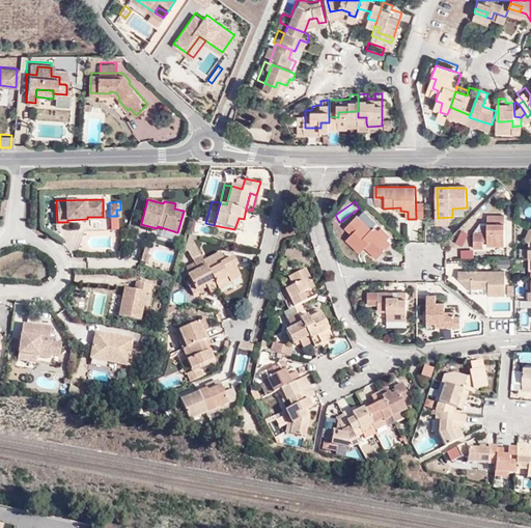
[(354,232),(351,235),(359,245),(365,239),(383,256),(393,244),(375,226),(373,229),(359,216),(348,226),(354,232)]
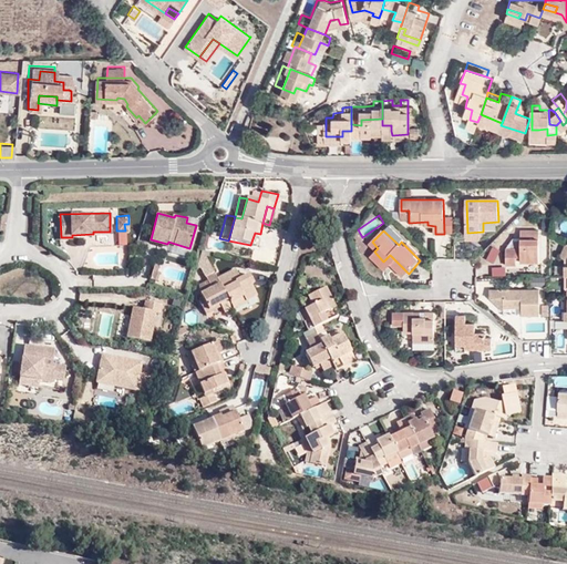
[(255,233),(250,245),(256,247),(260,234),(255,233)]
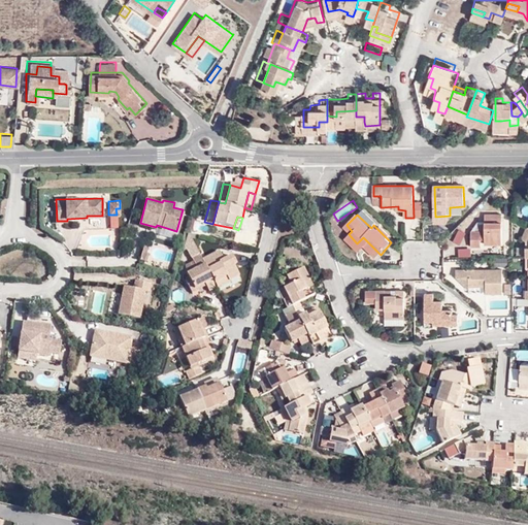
[(487,231),(470,232),(471,247),(483,245),(483,241),(487,241),(488,245),(503,244),(503,217),(487,217),(487,231)]
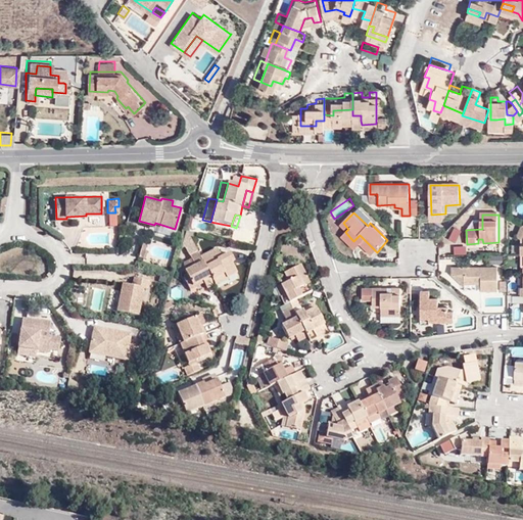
[(458,236),(460,226),(450,224),(448,235),(458,236)]
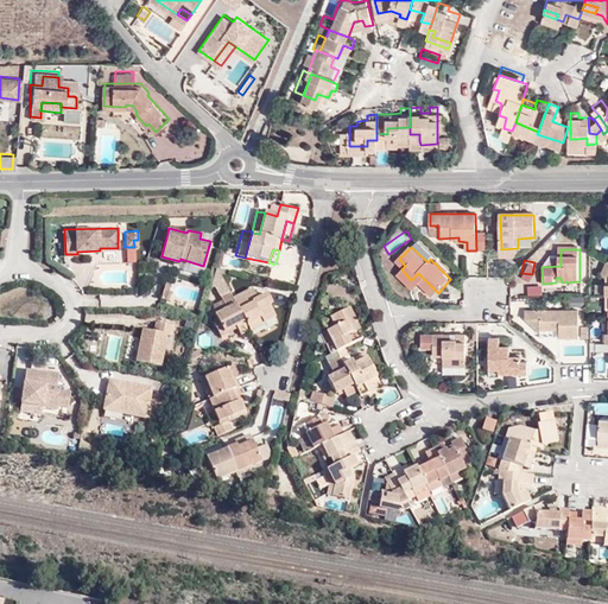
[(420,283),(435,297),(438,293),(418,273),(411,280),(401,269),(398,273),(415,290),(420,283)]
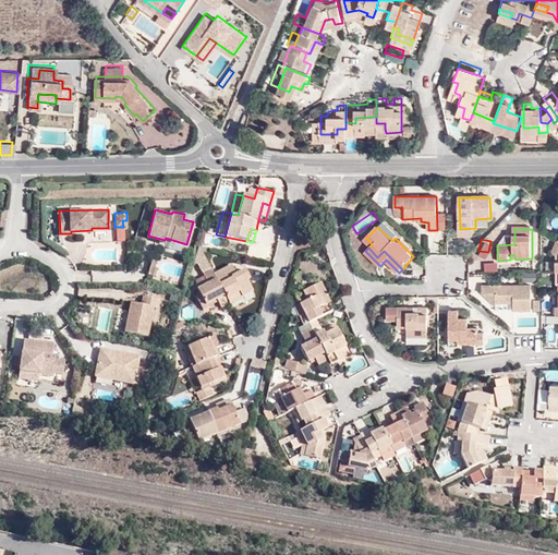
[(204,251),(196,255),(203,267),(211,263),(204,251)]
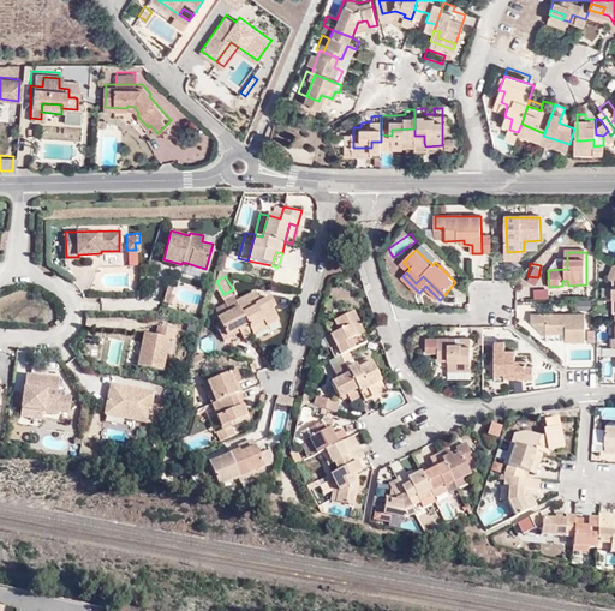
[(173,286),(168,283),(163,299),(172,301),(174,294),(171,292),(173,286)]
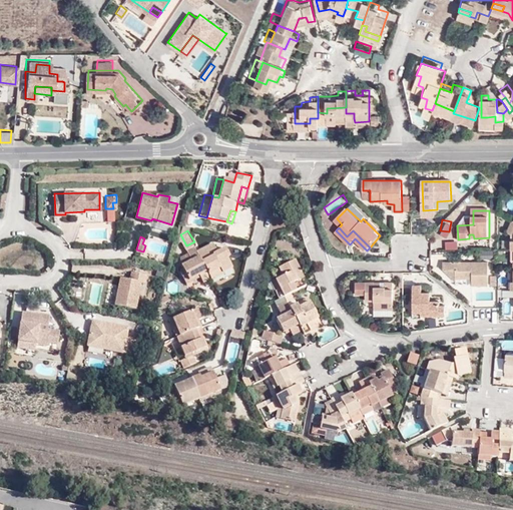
[(225,263),(230,260),(224,247),(214,251),(210,243),(195,250),(193,245),(183,250),(188,263),(178,268),(187,284),(198,279),(202,287),(230,273),(225,263)]
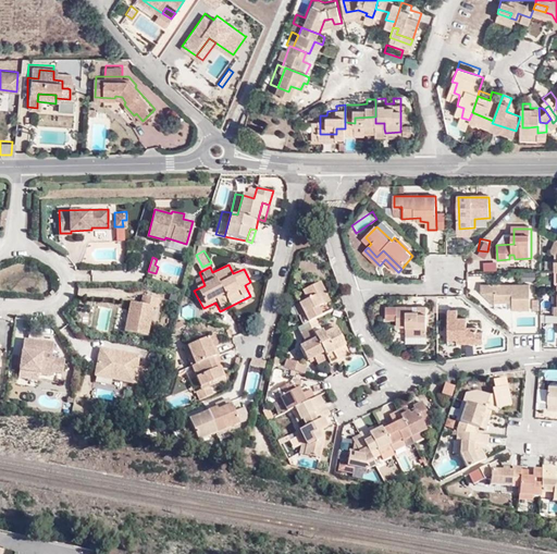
[(321,317),(337,309),(332,299),(329,302),(325,295),(333,291),(327,281),(309,291),(312,297),(304,302),(309,314),(304,317),(308,324),(311,322),(321,317)]
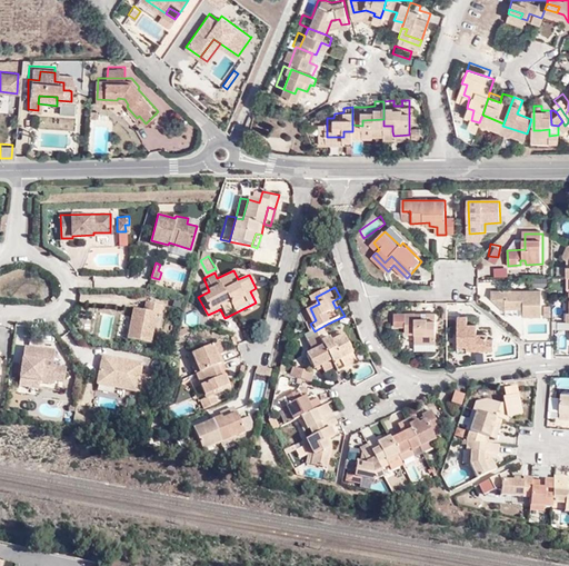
[(541,289),(492,289),(492,298),(508,298),(507,308),(522,308),(523,318),(541,317),(541,289)]
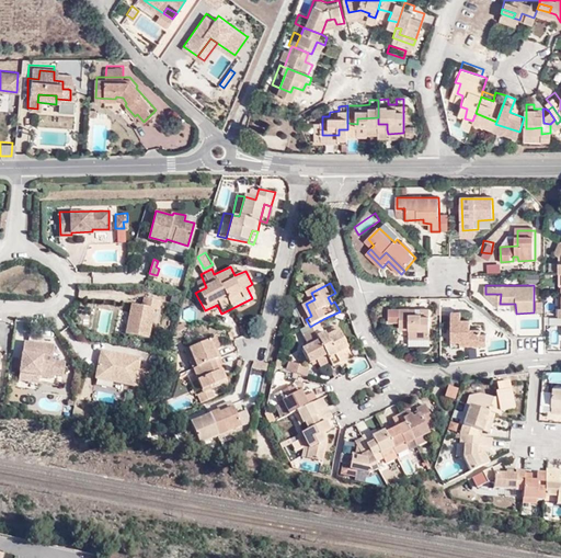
[(157,308),(159,299),(141,296),(140,305),(130,303),(124,331),(147,337),(153,307),(157,308)]
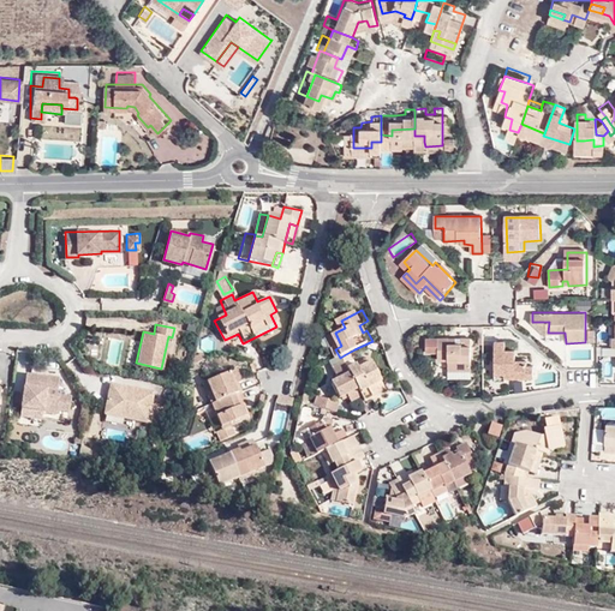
[(341,346),(335,333),(328,336),(335,349),(341,346)]
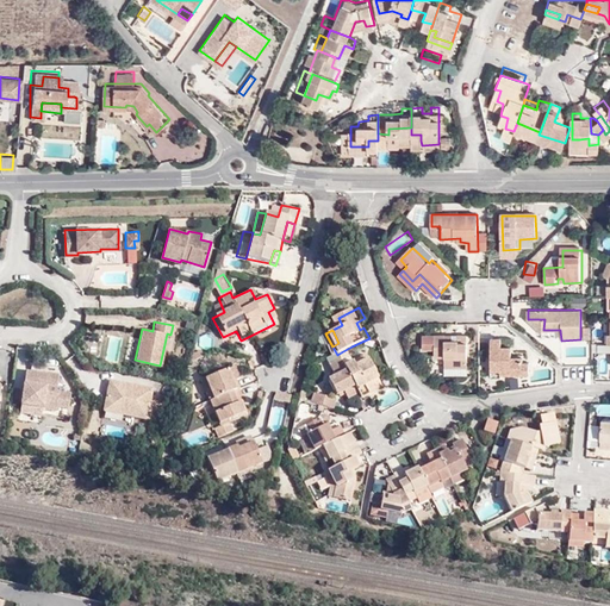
[(456,343),(443,342),(443,335),(433,336),(421,335),(421,349),(433,349),(433,356),(443,356),(443,368),(466,368),(466,336),(455,336),(456,343)]
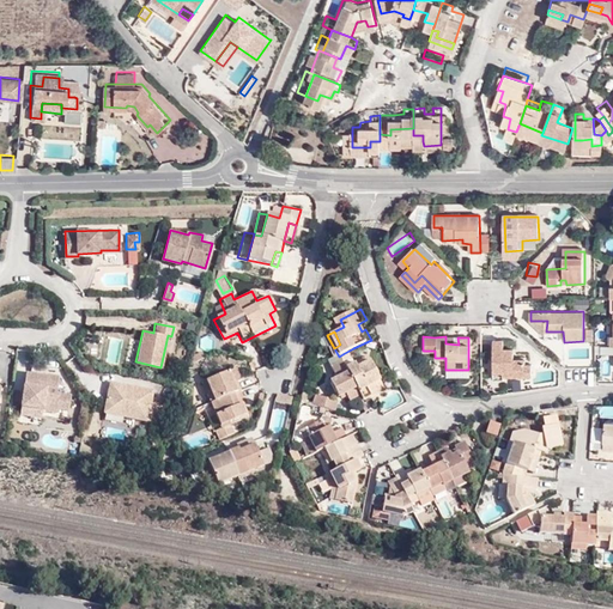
[(493,340),(495,367),(511,367),(511,376),(533,373),(533,361),(527,361),(526,354),(517,354),(516,348),(504,347),(504,340),(493,340)]
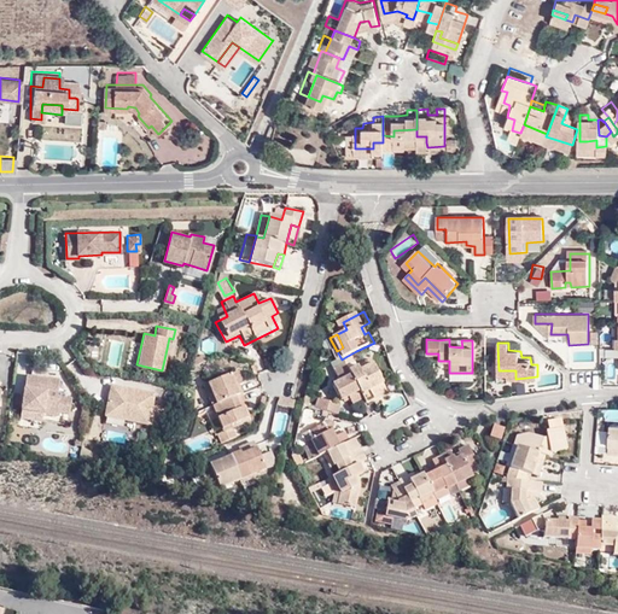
[(368,399),(371,404),(394,393),(390,386),(379,366),(367,372),(363,366),(356,351),(345,357),(349,363),(353,370),(368,399)]
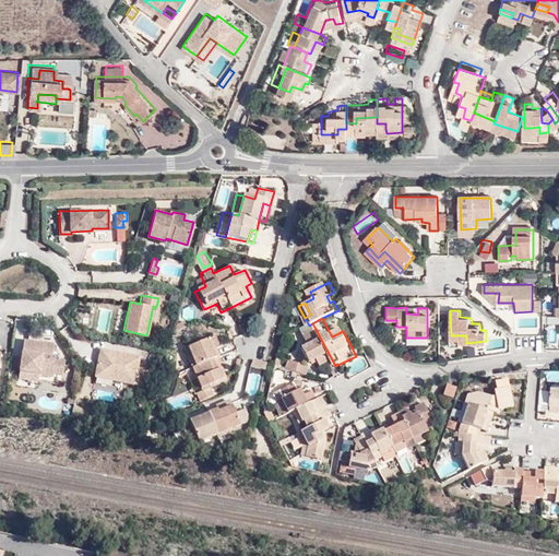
[(329,331),(332,336),(343,331),(341,326),(329,331)]
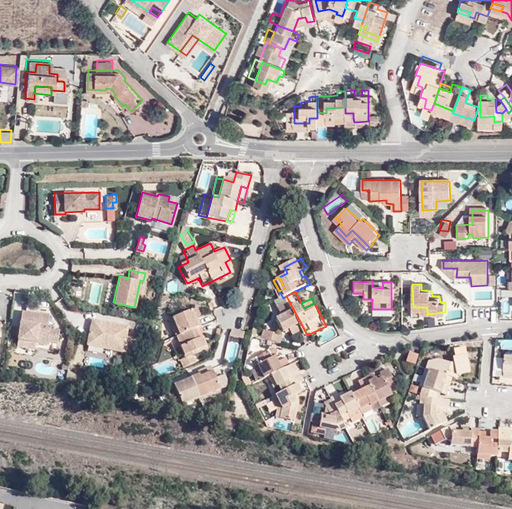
[(296,335),(305,331),(292,307),(289,301),(279,307),(284,316),(278,320),(285,333),(292,329),(296,335)]
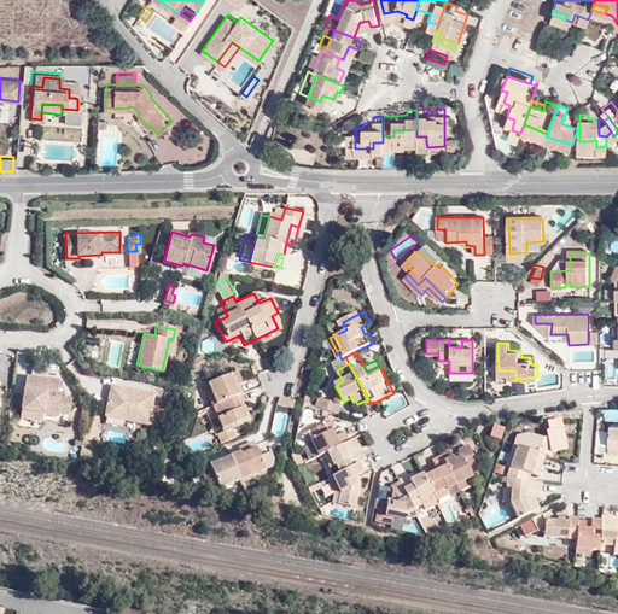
[(221,376),(227,390),(233,387),(240,384),(234,370),(221,376)]
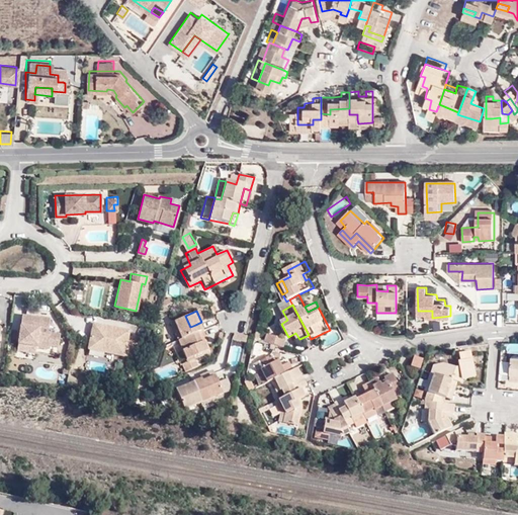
[(426,320),(426,318),(432,318),(432,311),(418,311),(418,321),(426,320)]
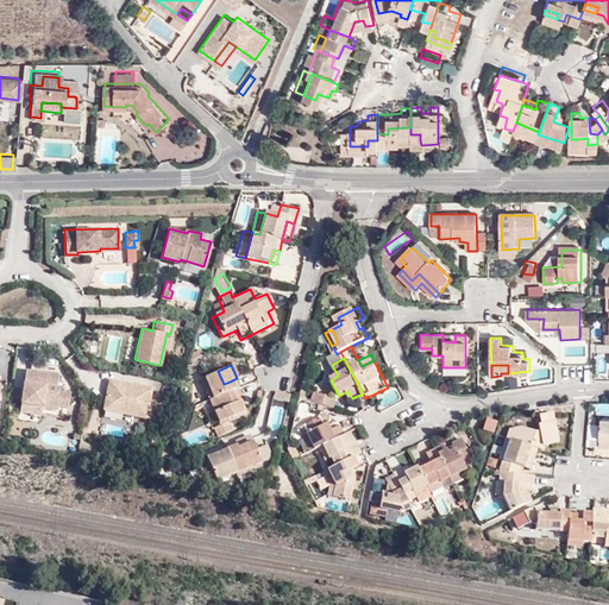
[(57,373),(25,369),(19,404),(41,407),(54,409),(55,405),(67,407),(69,392),(55,390),(57,373)]
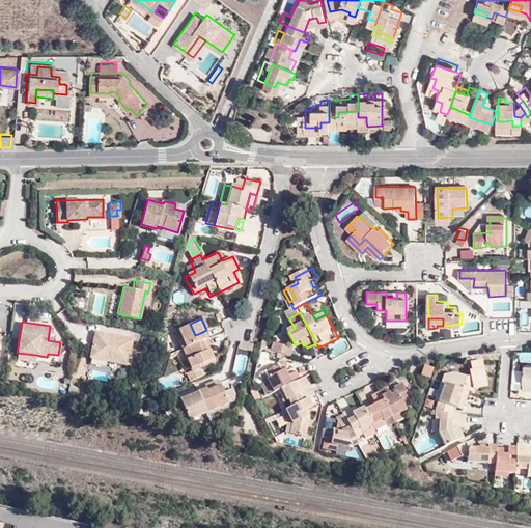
[(198,366),(212,361),(208,353),(202,355),(197,343),(203,341),(200,333),(195,335),(190,324),(174,330),(184,349),(179,351),(187,369),(184,371),(187,379),(200,372),(198,366)]
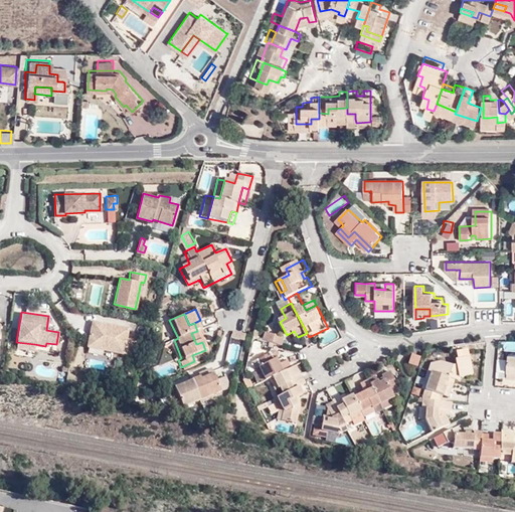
[(126,327),(91,320),(84,344),(128,354),(131,339),(124,337),(126,327)]
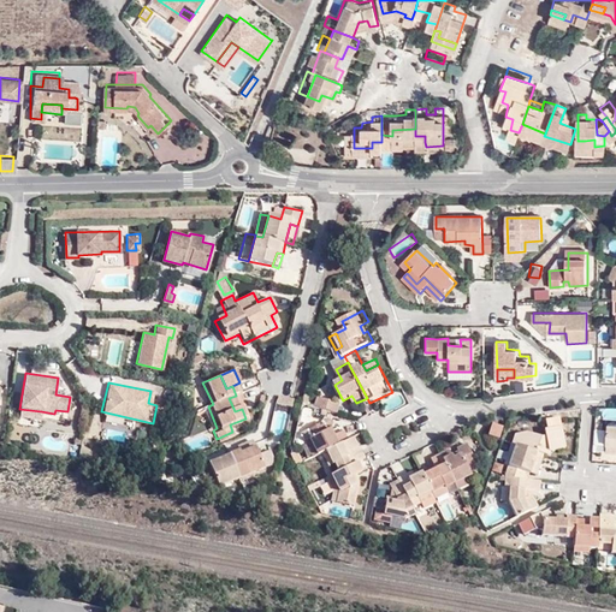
[(292,406),(295,398),(278,394),(277,403),(292,406)]
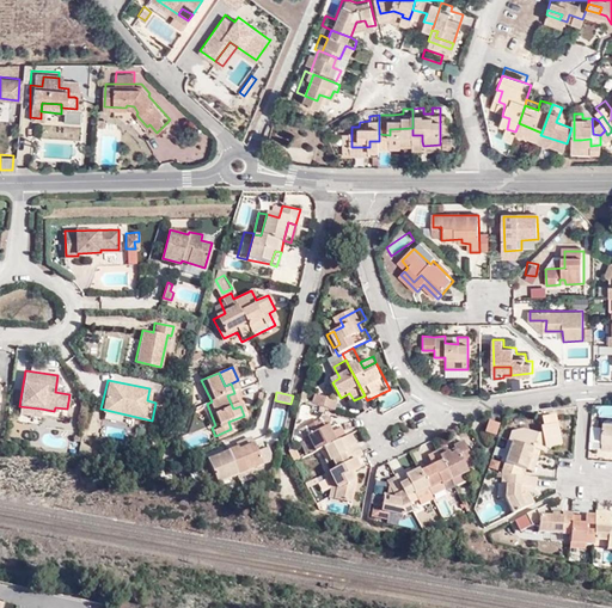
[(233,409),(240,406),(234,393),(227,395),(233,409)]
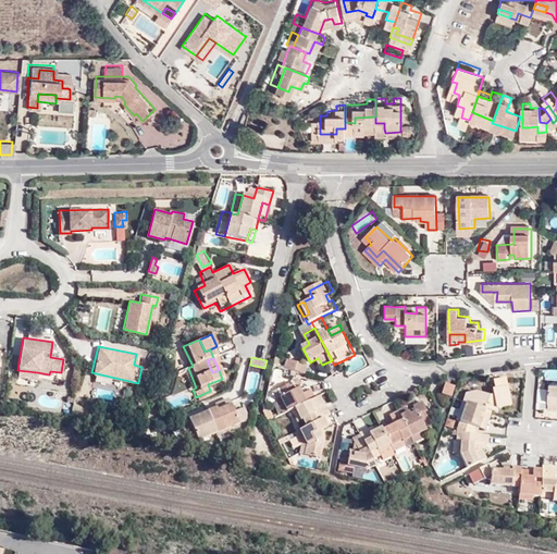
[(287,360),(285,368),(306,376),(309,367),(287,360)]
